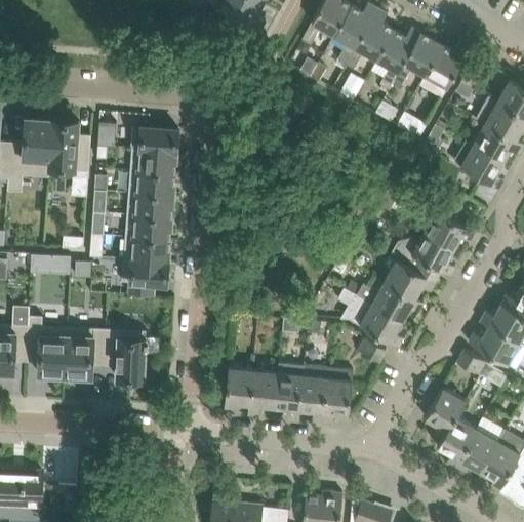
[(265,22),(256,16),(263,5),(253,0),(226,0),(226,1),(224,0),(203,0),(259,32),(265,22)]
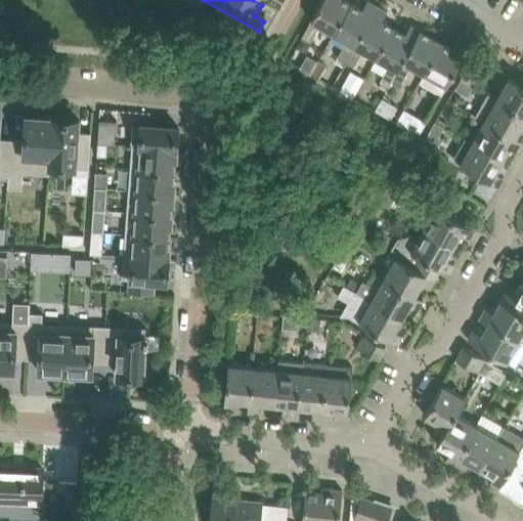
[(319,28),(332,35),(349,5),(339,0),(322,0),(301,40),(310,45),(319,28)]
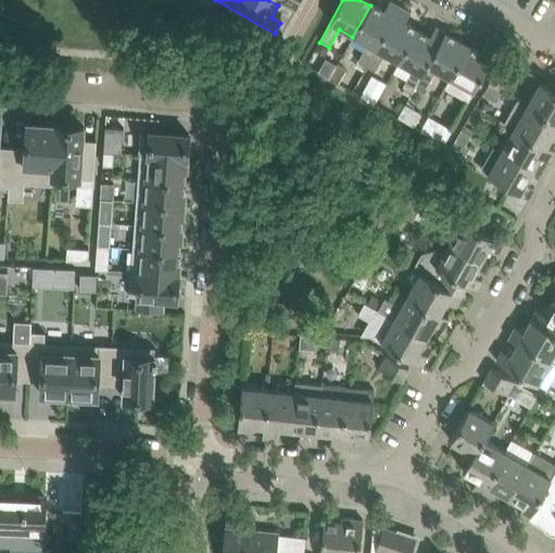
[(367,46),(357,64),(365,68),(399,9),(389,3),(383,13),(370,5),(352,37),(367,46)]
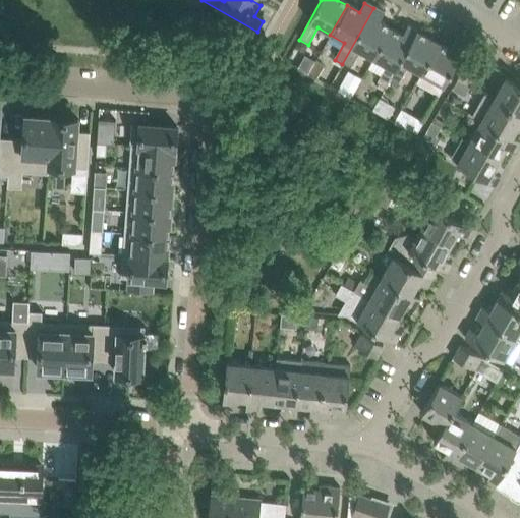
[(351,69),(360,52),(373,59),(390,30),(379,23),(384,14),(373,8),(342,64),(351,69)]
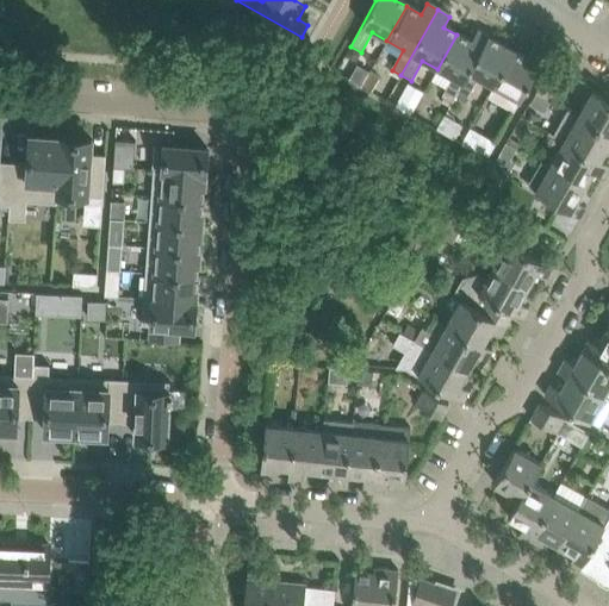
[(452,104),(451,104),(458,93),(489,38),(477,32),(471,43),(457,35),(437,69),(453,79),(436,106),(447,112),(452,104)]
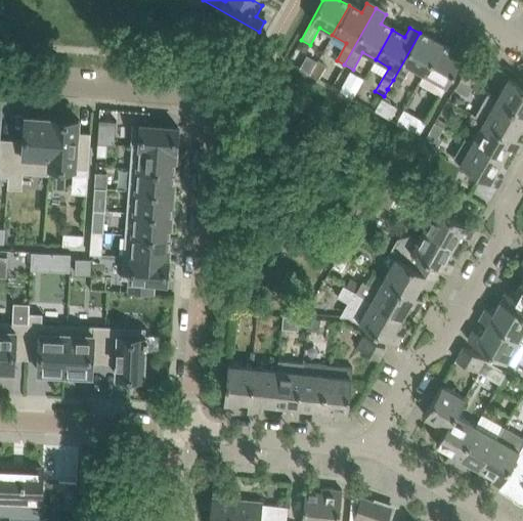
[(441,45),(420,33),(393,80),(401,85),(412,64),(426,72),(441,45)]
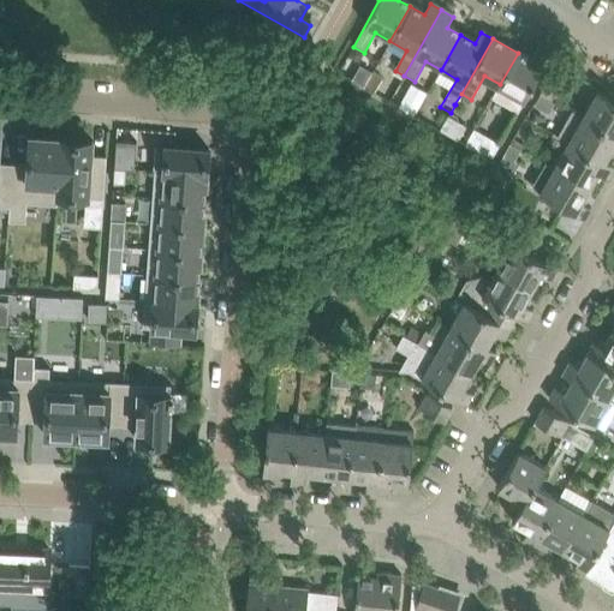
[(500,84),(492,100),(518,114),(550,58),(537,51),(531,61),(518,53),(500,84)]
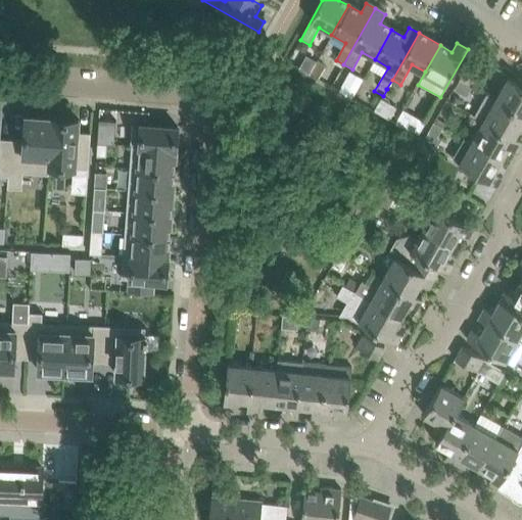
[(471,87),(483,65),(471,58),(459,81),(471,87)]
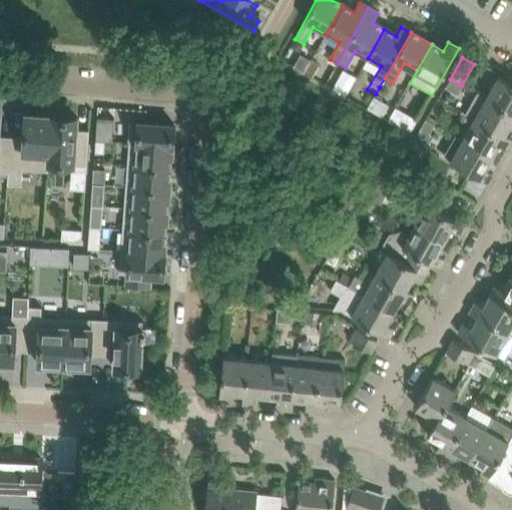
[(511,85),(498,78),(486,99),(511,114),(511,85)]
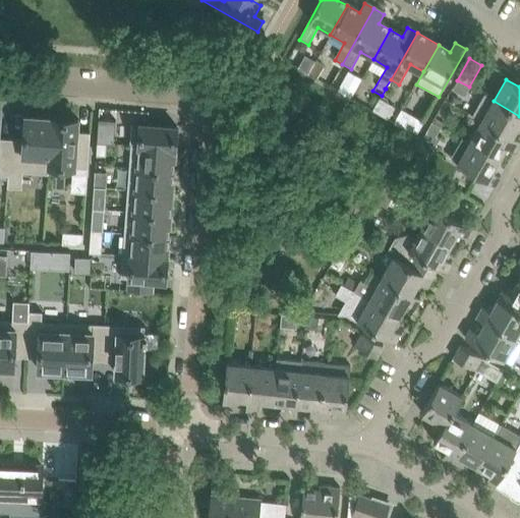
[(379,100),(372,112),(388,120),(395,109),(379,100)]
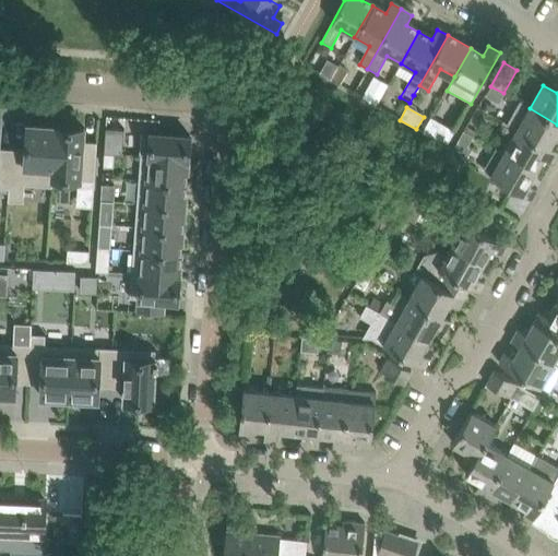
[(557,125),(530,108),(517,130),(549,149),(556,135),(557,137),(557,125)]
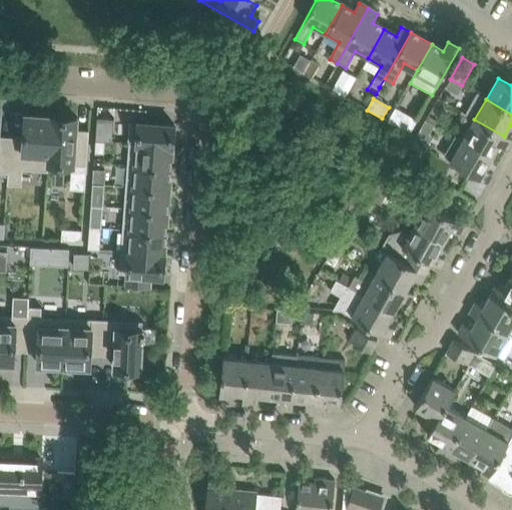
[(387,123),(405,131),(409,133),(416,121),(394,109),(387,123)]
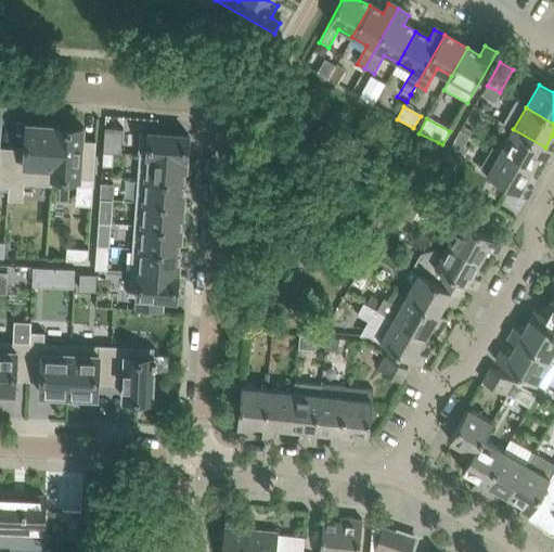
[(8,189),(7,202),(23,203),(24,185),(51,188),(52,179),(55,127),(27,125),(25,151),(11,151),(8,189)]
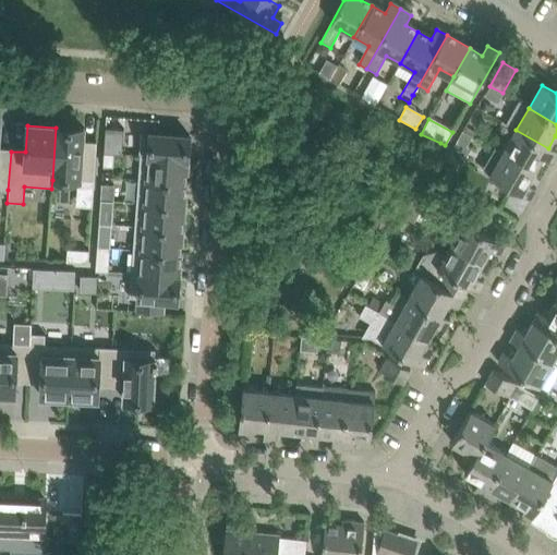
[(56,128),(52,180),(93,183),(96,144),(82,143),(83,130),(56,128)]
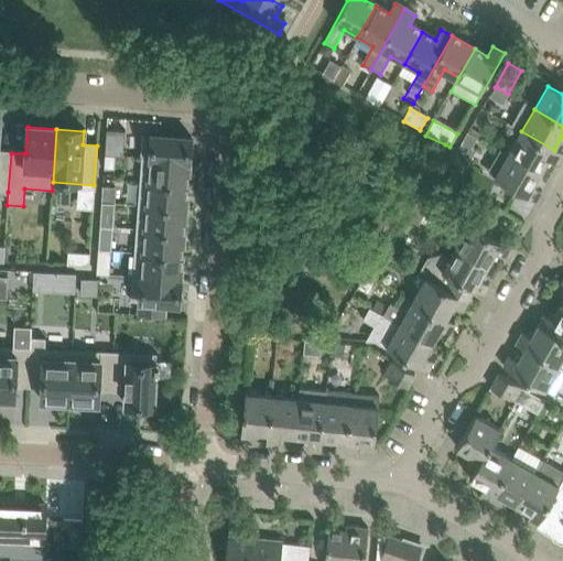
[(554,150),(521,131),(508,155),(540,174),(549,160),(558,165),(562,154),(554,150)]
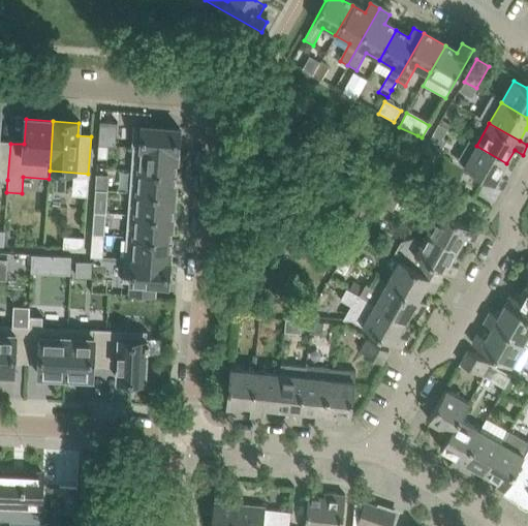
[(427,147),(425,152),(438,160),(447,144),(442,142),(448,131),(439,125),(434,134),(427,147)]
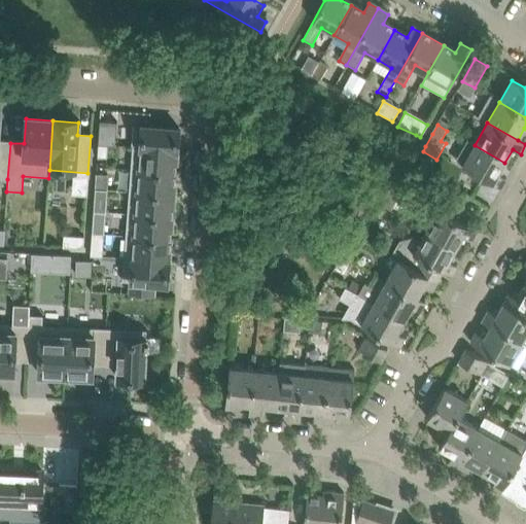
[(99,126),(98,146),(107,147),(114,147),(116,127),(99,126)]
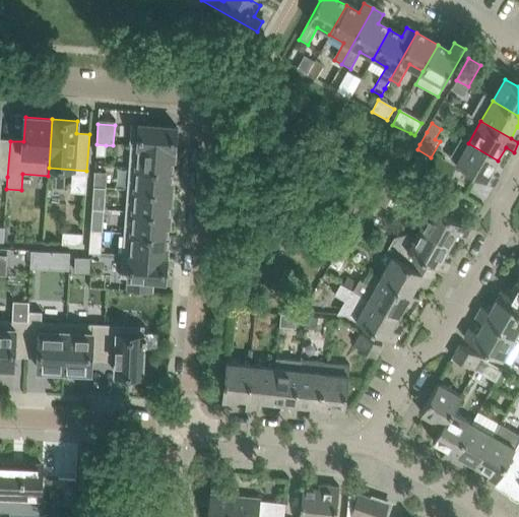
[(131,125),(130,146),(138,147),(174,150),(176,128),(140,125),(139,125),(131,125)]
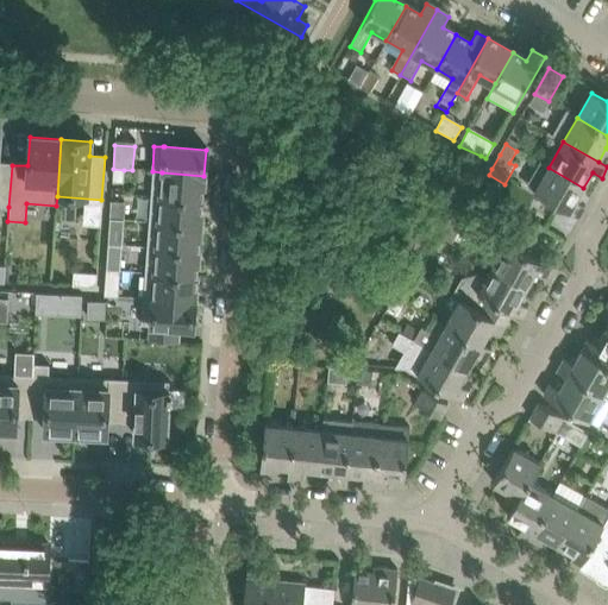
[(0,206),(8,207),(12,165),(0,163),(0,206)]
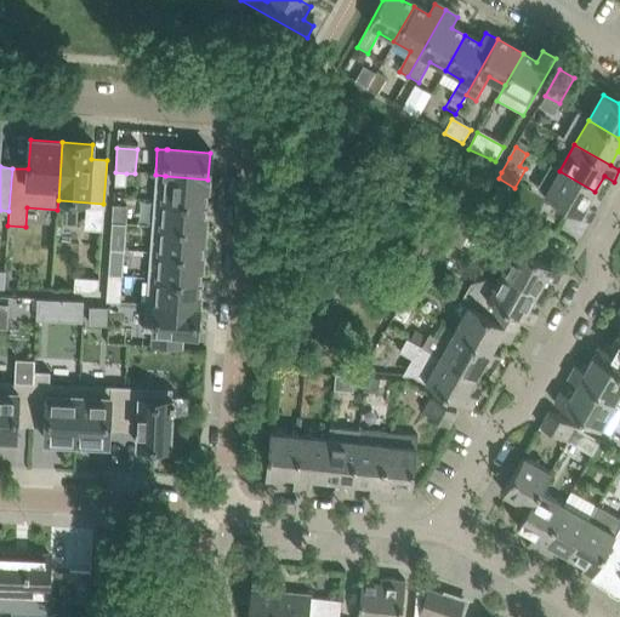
[(586,206),(595,192),(559,171),(545,196),(590,223),(596,212),(586,206)]
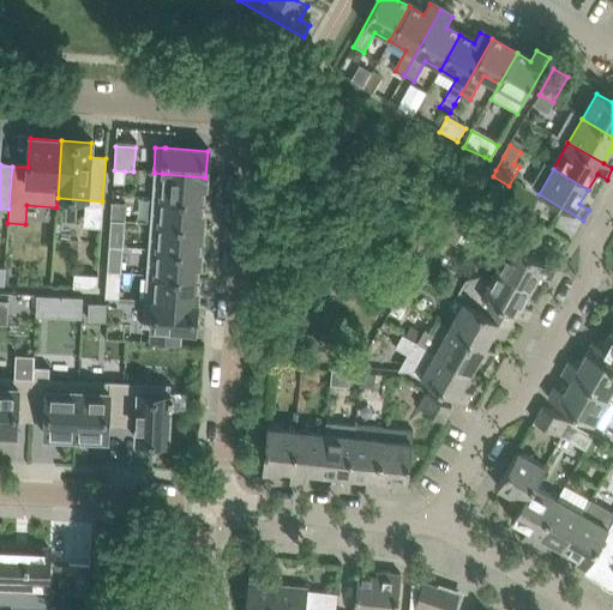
[(114,170),(113,185),(124,186),(125,171),(114,170)]
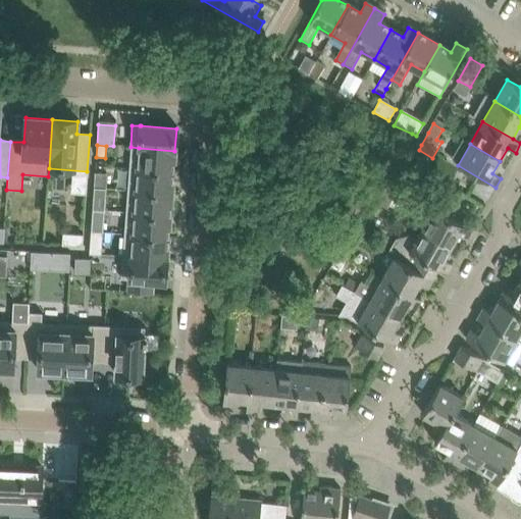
[(131,147),(128,169),(173,173),(174,151),(139,148),(131,147)]
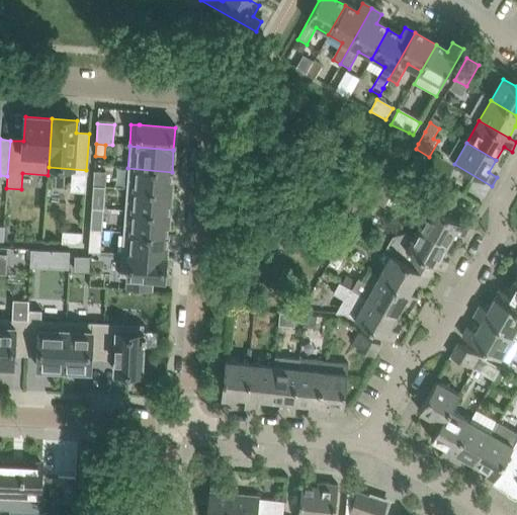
[(127,168),(125,190),(170,193),(172,172),(127,168)]
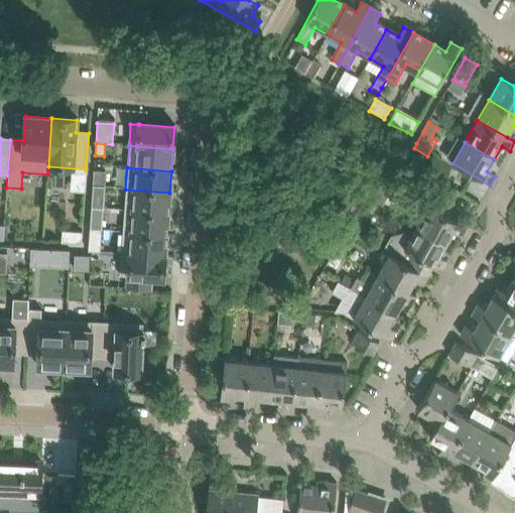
[(368,191),(365,197),(367,197),(381,206),(392,186),(378,178),(374,176),(366,190),(368,191)]
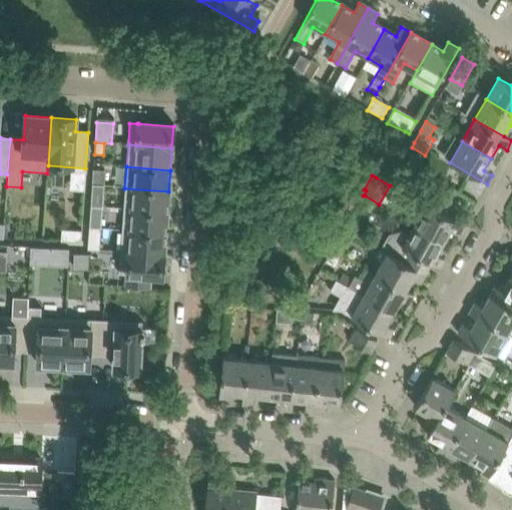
[(92,185),(90,207),(102,208),(104,186),(92,185)]
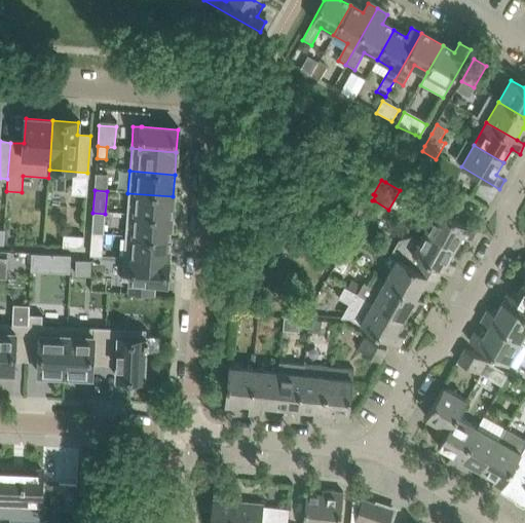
[(127,193),(126,215),(172,219),(173,196),(127,193)]
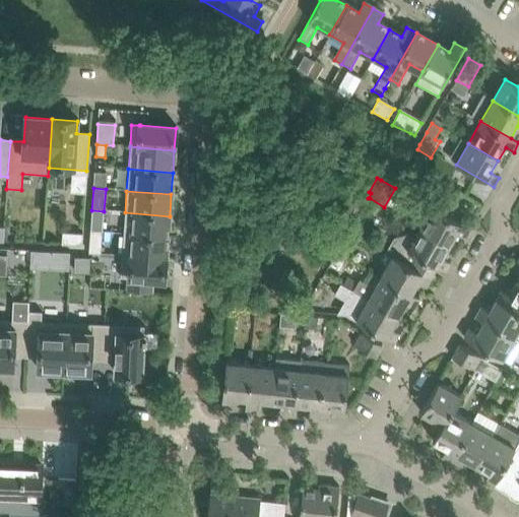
[(420,201),(409,220),(420,228),(419,229),(449,246),(456,234),(464,239),(469,230),(420,201)]
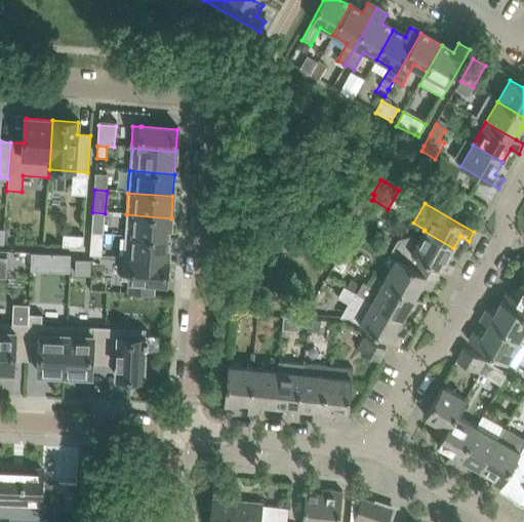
[(92,212),(91,234),(103,235),(105,213),(92,212)]
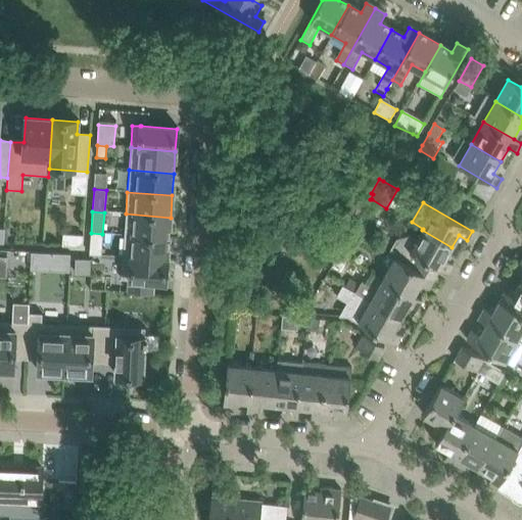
[(126,214),(124,236),(169,239),(171,218),(126,214)]
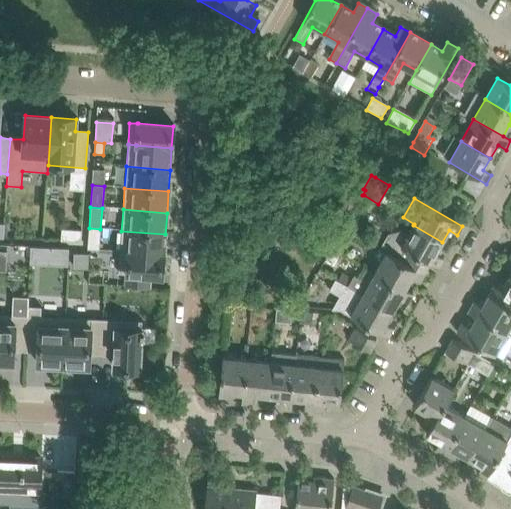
[(379,249),(386,253),(402,262),(424,274),(430,264),(438,268),(443,259),(435,255),(442,242),(413,225),(407,236),(402,233),(389,236),(386,240),(385,240),(379,249)]
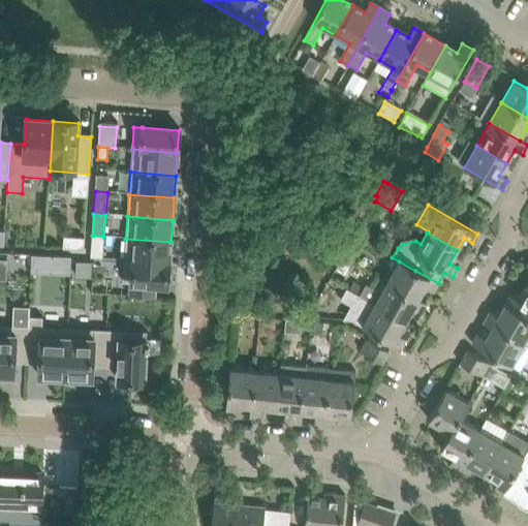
[(92,236),(90,258),(102,259),(103,237),(92,236)]
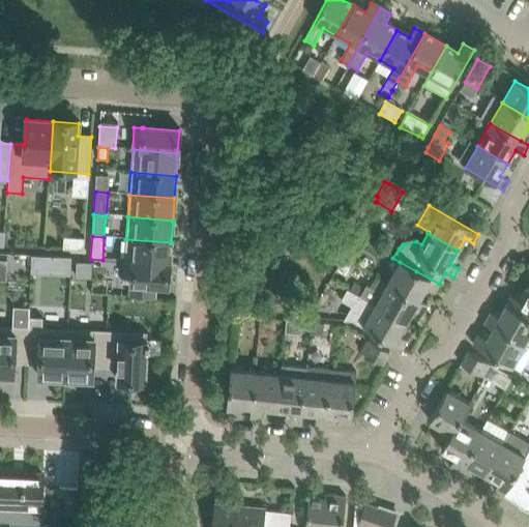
[(63,238),(62,251),(79,252),(83,247),(84,240),(63,238)]
